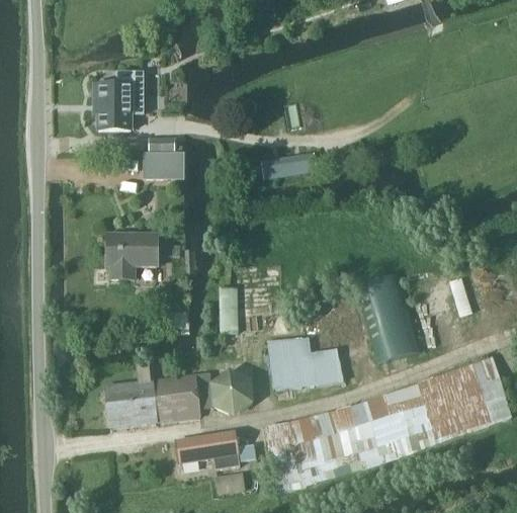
[(102,84),(94,84),(94,100),(98,100),(98,130),(131,130),(131,113),(149,113),(149,73),(125,73),(117,73),(117,84),(102,84)]
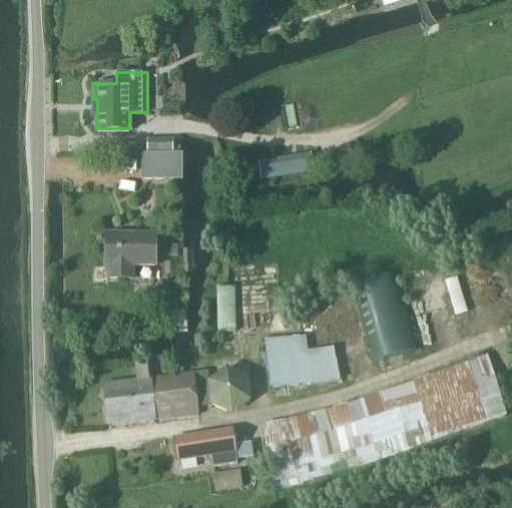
[(147,149),(172,149),(172,136),(147,136),(147,149)]
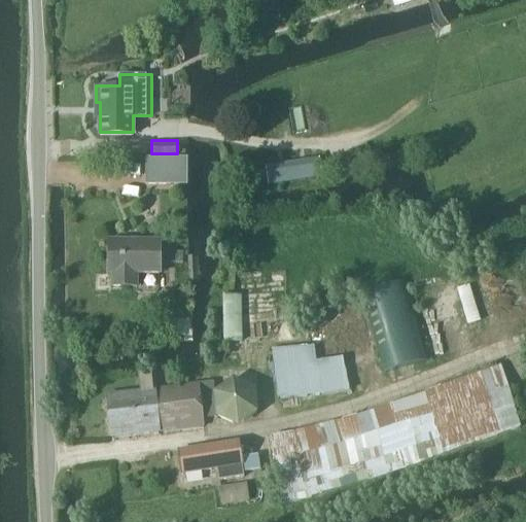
[(322,173),(319,154),(265,163),(268,182),(322,173)]
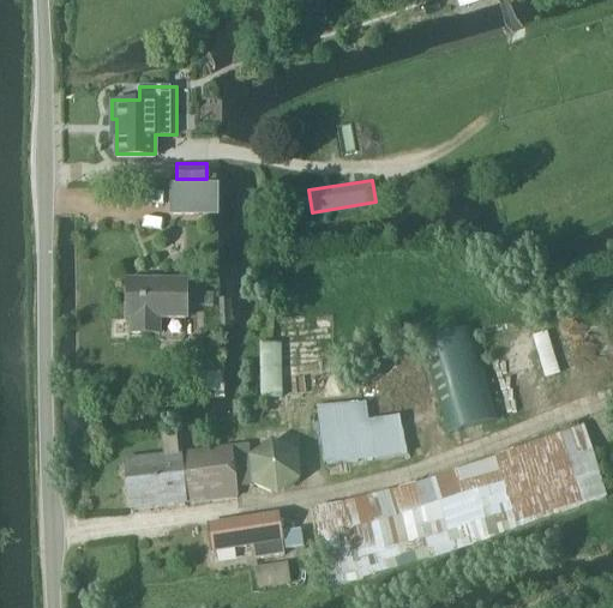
[(170,211),(216,211),(216,181),(169,181),(170,211)]
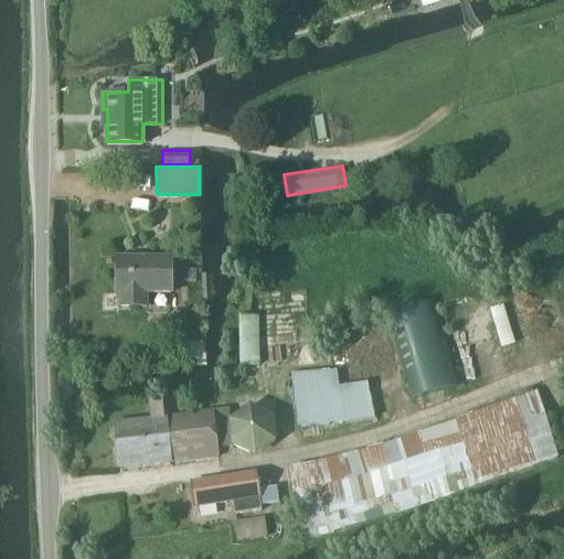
[(171,290),(171,255),(116,255),(116,290),(120,290),(120,304),(147,304),(147,290),(171,290)]
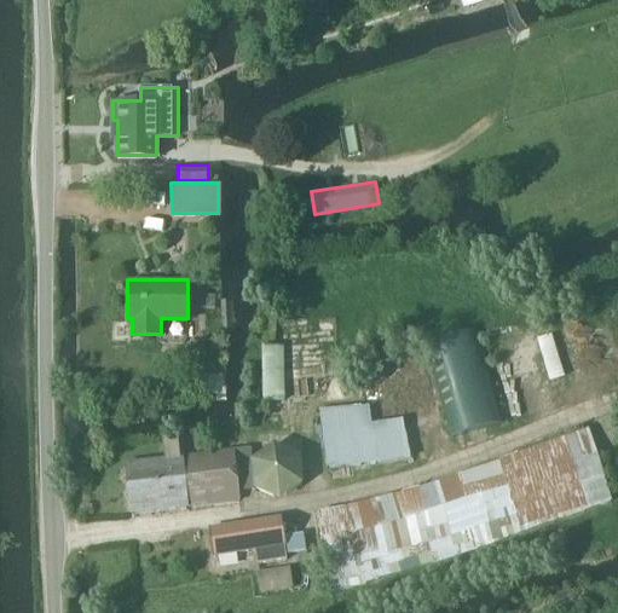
[(455,433),(497,421),(472,327),(429,339),(455,433)]
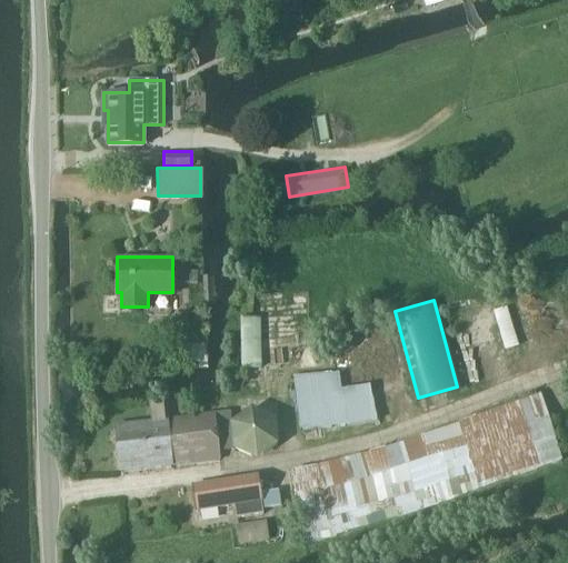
[(242,367),(262,365),(260,314),(240,314),(242,367)]
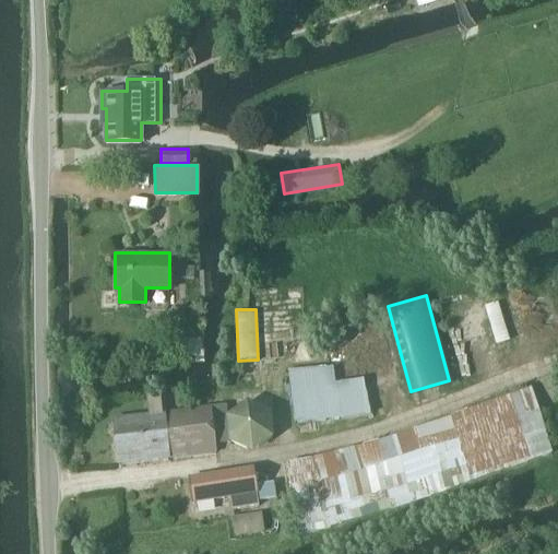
[(381,348),(381,341),(381,336),(379,330),(376,325),(370,321),(365,319),(359,318),(353,319),(347,321),(343,325),(339,329),(336,334),(335,341),(336,346),(339,352),(342,357),(346,361),(353,363),(358,364),(364,363),(370,361),(375,357),(378,353),(381,348)]
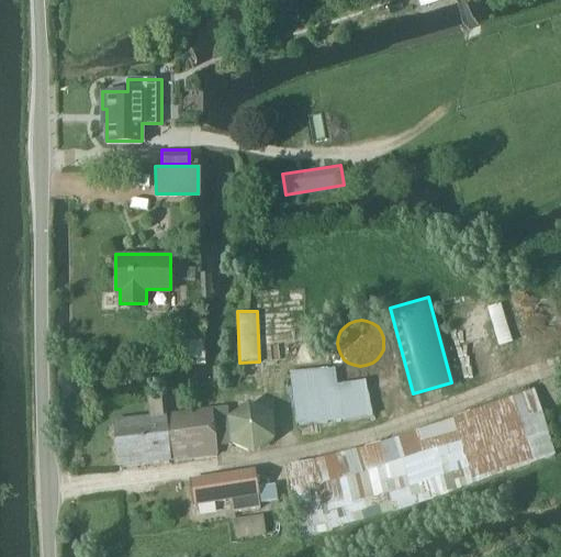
[(366,378),(337,382),(335,366),(291,370),(296,423),(372,414),(366,378)]
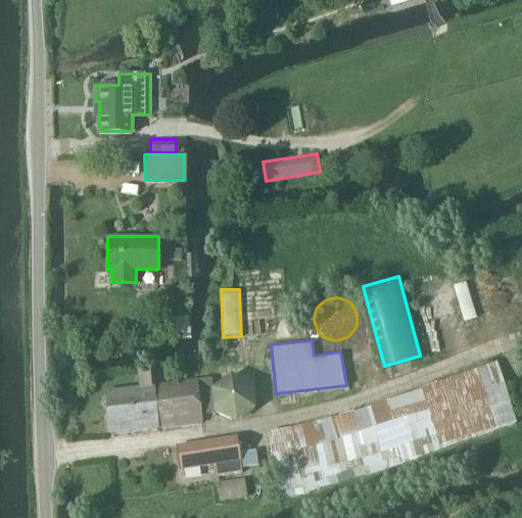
[(274,429),(268,429),(273,467),(280,498),(310,491),(309,490),(366,473),(367,474),(405,461),(516,421),(505,384),(496,360),(422,387),(354,410),(295,424),(274,429)]
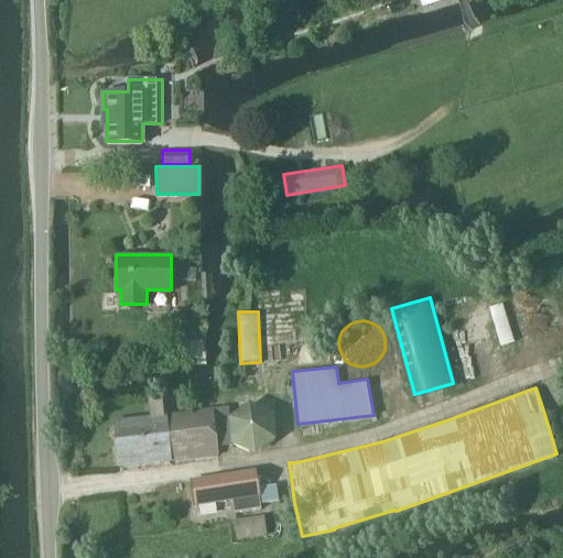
[(150,415),(116,419),(120,465),(217,453),(213,407),(163,413),(163,412),(162,398),(161,393),(148,394),(150,415)]
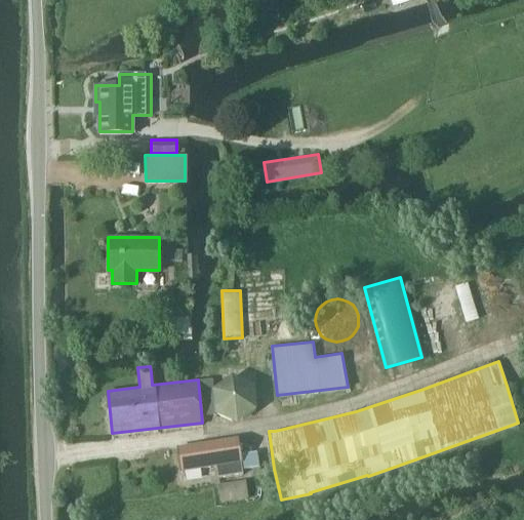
[(256,408),(254,385),(233,373),(212,389),(215,412),(237,423),(256,408)]
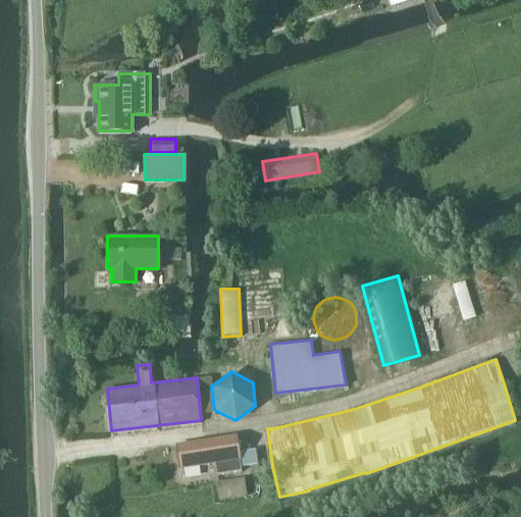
[(238,433),(176,443),(180,467),(206,463),(215,462),(217,473),(241,469),(241,466),(257,463),(255,447),(240,449),(238,433)]
